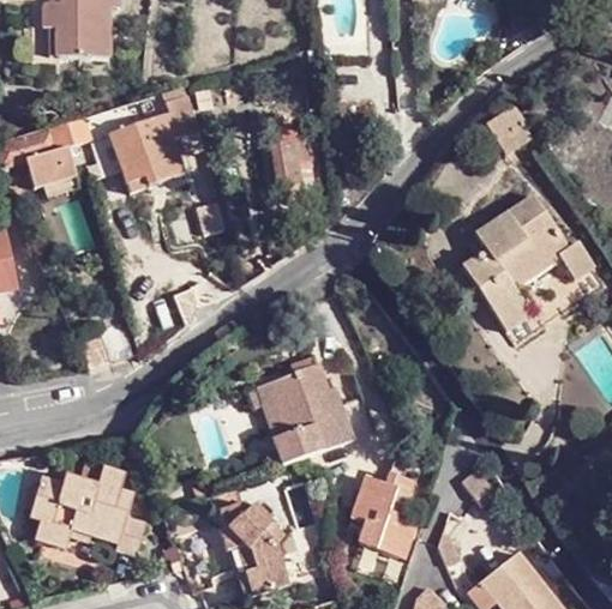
[(60,0),(48,0),(43,0),(42,24),(47,24),(57,25),(57,53),(107,54),(106,0),(60,0)]
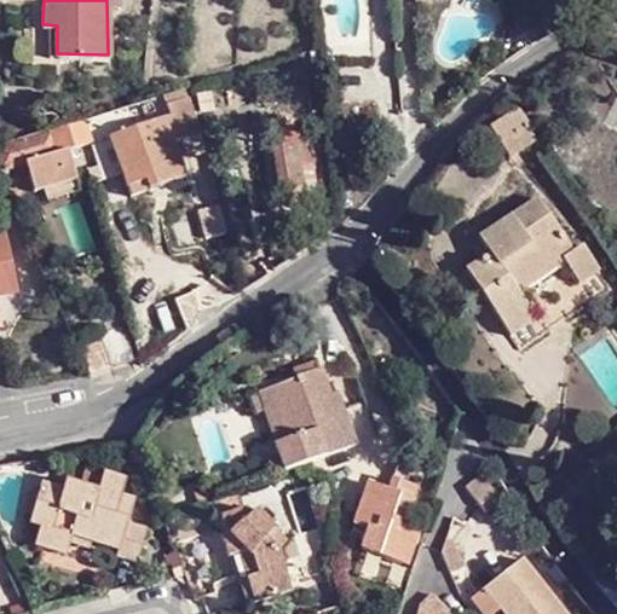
[(47,54),(57,53),(57,25),(47,24),(47,54)]
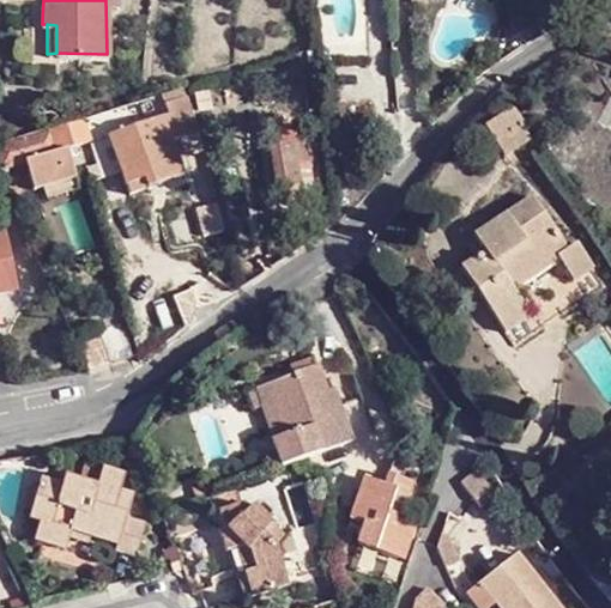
[(98,108),(84,114),(90,137),(107,129),(127,181),(156,170),(161,182),(186,172),(171,138),(198,127),(181,86),(161,93),(164,103),(106,126),(98,108)]
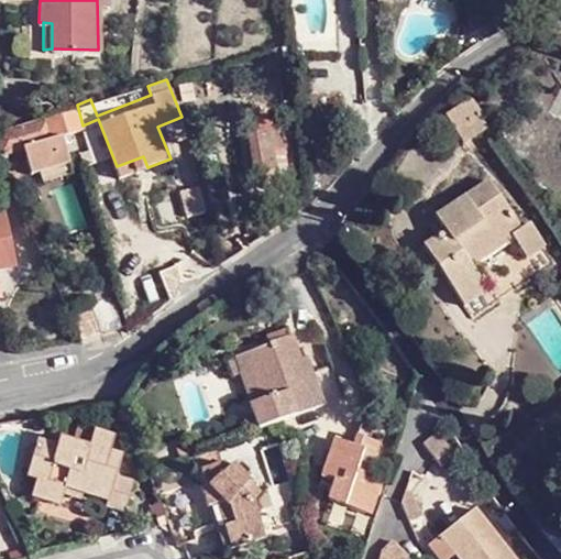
[(469,98),(447,112),(464,140),(486,125),(469,98)]
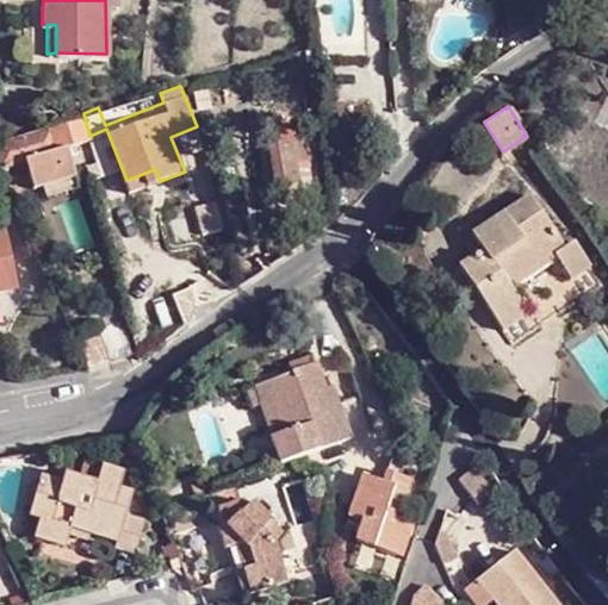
[(73,170),(66,144),(90,136),(84,113),(37,131),(0,143),(0,158),(2,168),(35,157),(43,182),(61,178),(61,174),(73,170)]
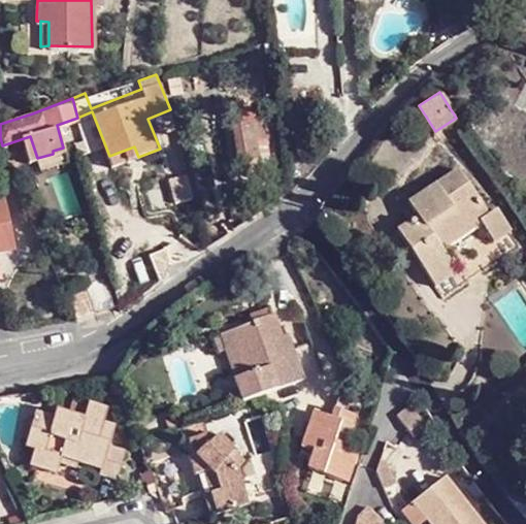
[(265,118),(234,121),(237,158),(258,157),(257,140),(267,139),(265,118)]
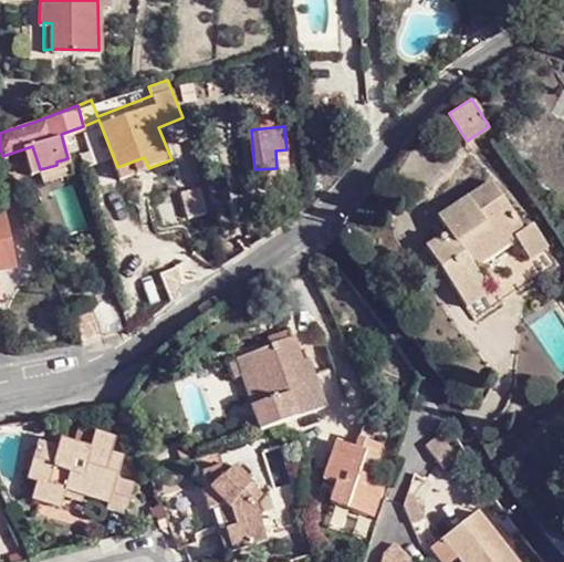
[(144,157),(117,167),(122,178),(148,168),(144,157)]
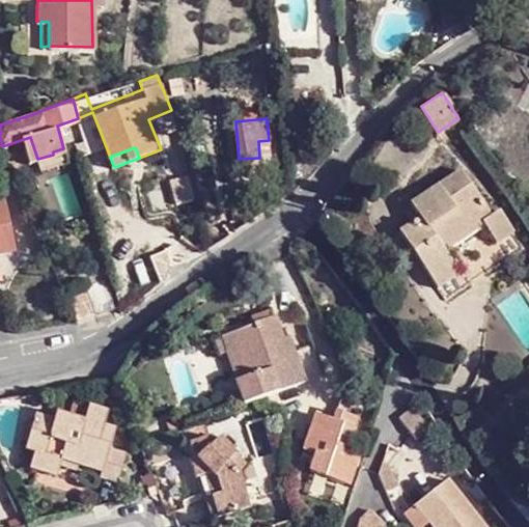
[(260,170),(259,158),(239,159),(240,172),(260,170)]
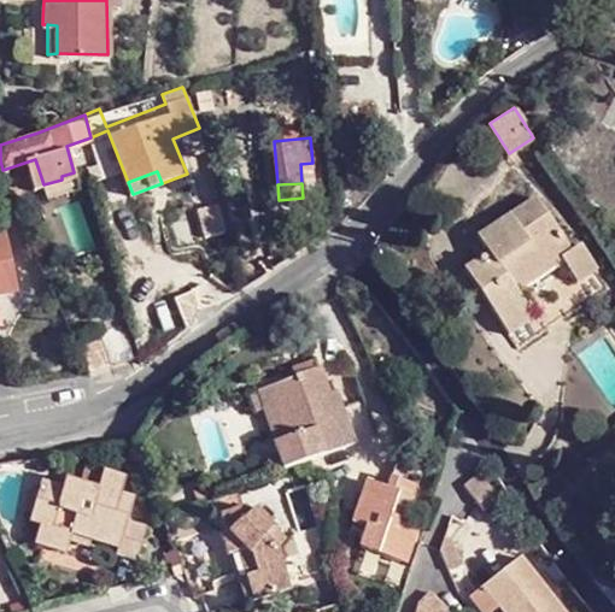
[(490,251),(467,266),(509,330),(534,313),(517,287),(562,259),(578,280),(597,266),(581,242),(572,248),(536,195),(479,234),(490,251)]
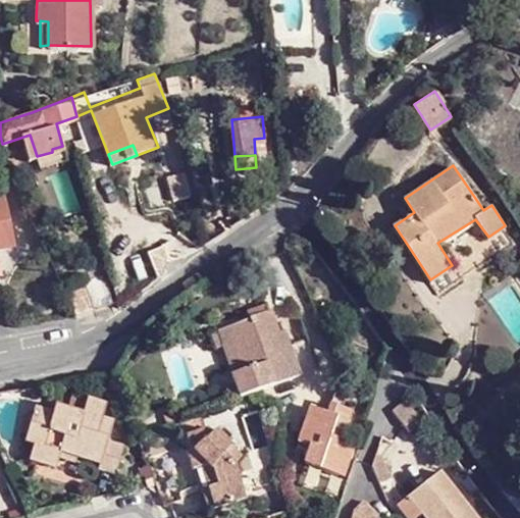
[(147,213),(139,214),(142,222),(149,220),(147,213)]
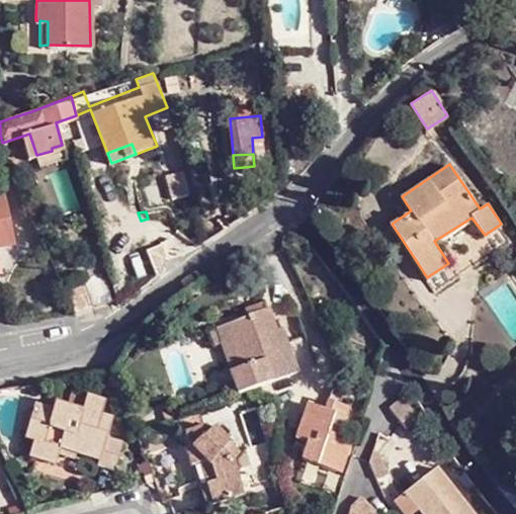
[(101,271),(84,279),(95,305),(111,296),(101,271)]
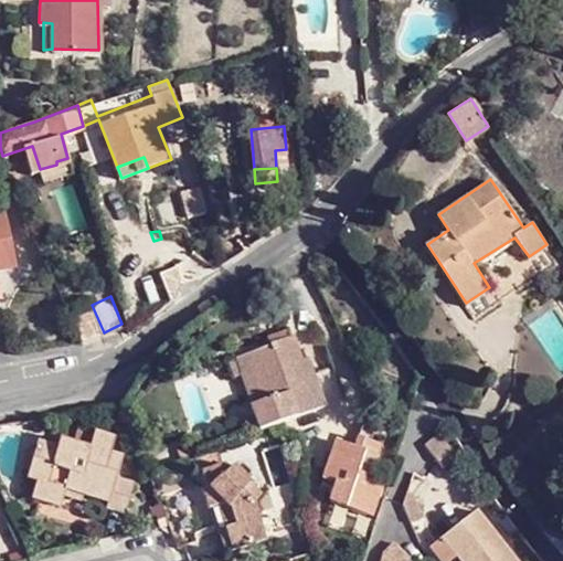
[(92,305),(71,313),(83,340),(104,332),(92,305)]
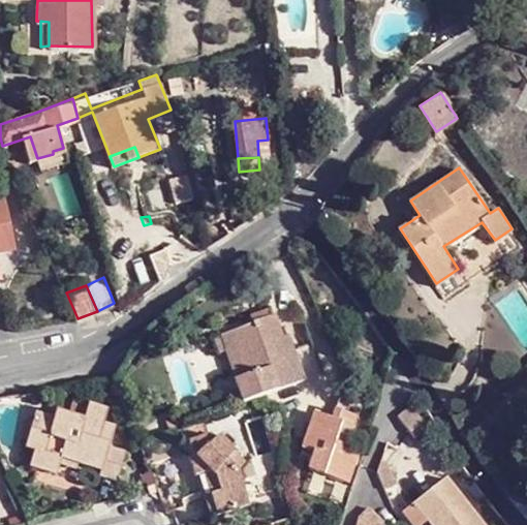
[(250,313),(252,319),(274,311),(272,304),(250,313)]
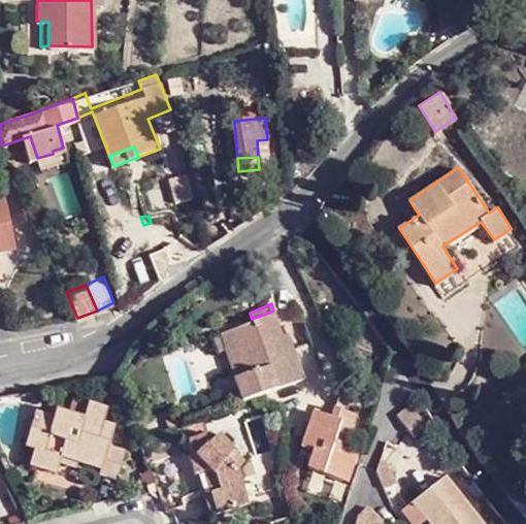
[(313,338),(292,347),(281,350),(276,337),(283,336),(273,310),(252,319),(253,321),(229,329),(244,372),(232,377),(239,398),(265,390),(322,369),(313,338)]
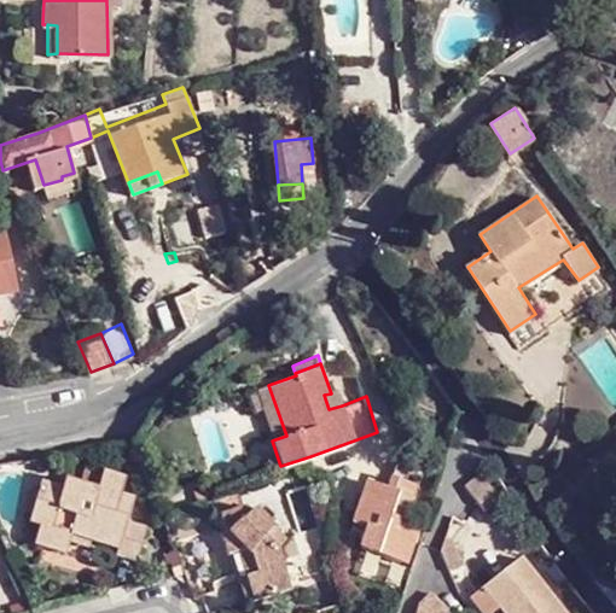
[(570,416),(606,392),(596,378),(561,402),(570,416)]
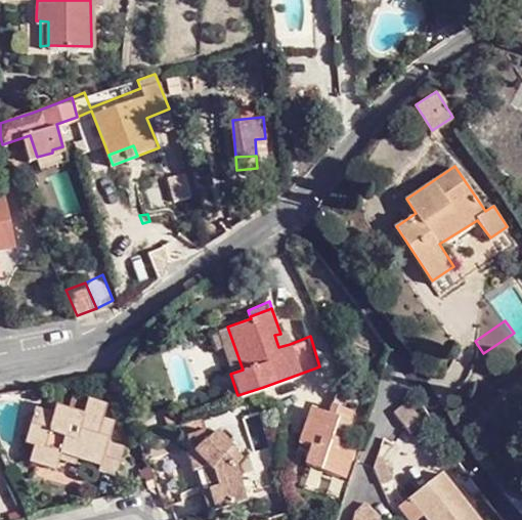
[(216,331),(230,374),(243,370),(227,327),(216,331)]
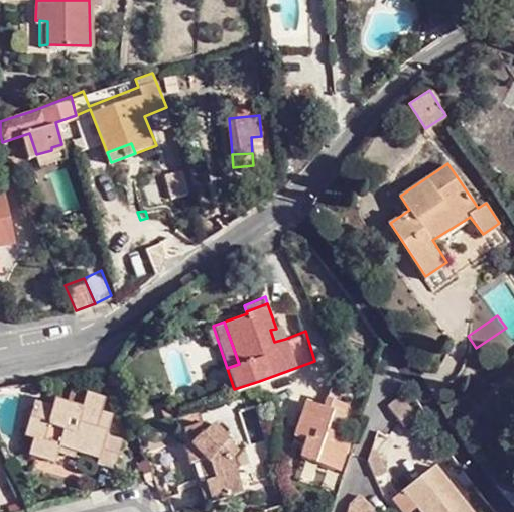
[(281,327),(276,329),(270,330),(274,342),(285,339),(281,327)]
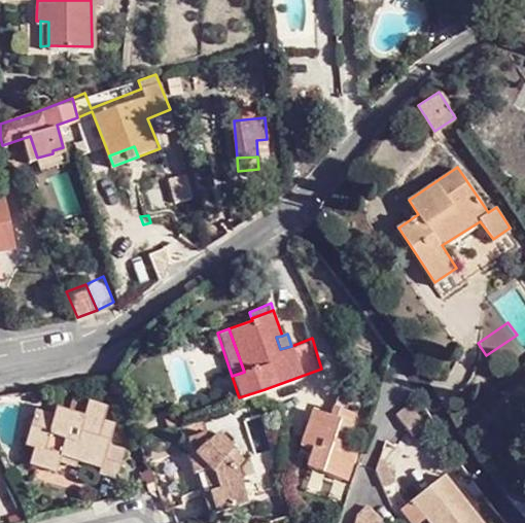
[(51,415),(34,411),(25,445),(34,448),(30,464),(56,469),(60,457),(100,466),(99,473),(118,478),(125,450),(109,446),(115,424),(104,421),(107,405),(88,398),(83,414),(54,407),(51,415)]
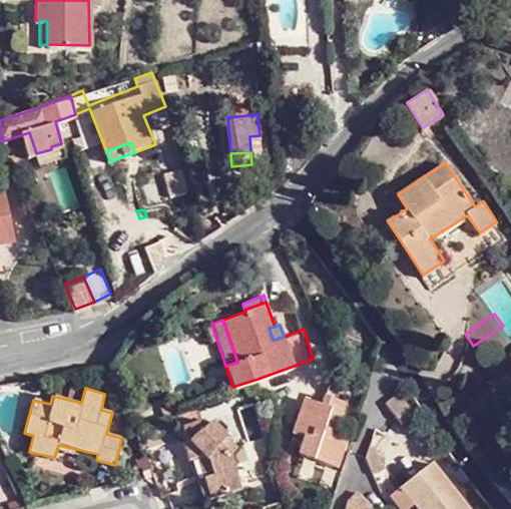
[(399,391),(387,402),(403,421),(415,411),(399,391)]
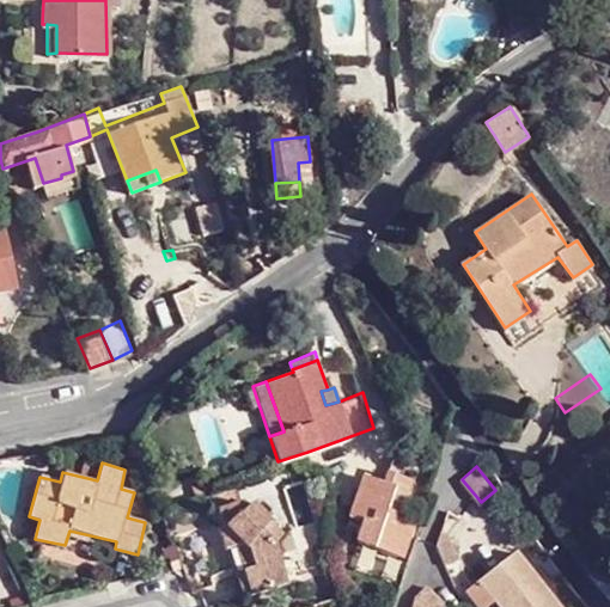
[(384,479),(365,472),(352,515),(363,519),(355,540),(402,556),(414,522),(398,517),(412,478),(386,470),(384,479)]
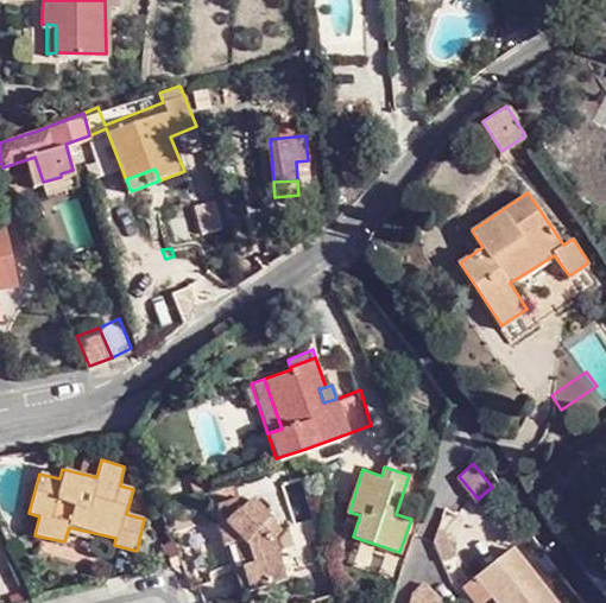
[(234,492),(208,501),(213,516),(208,519),(216,543),(220,541),(228,565),(223,566),(232,591),(281,575),(267,534),(275,526),(258,512),(262,507),(244,494),(240,499),(234,492)]
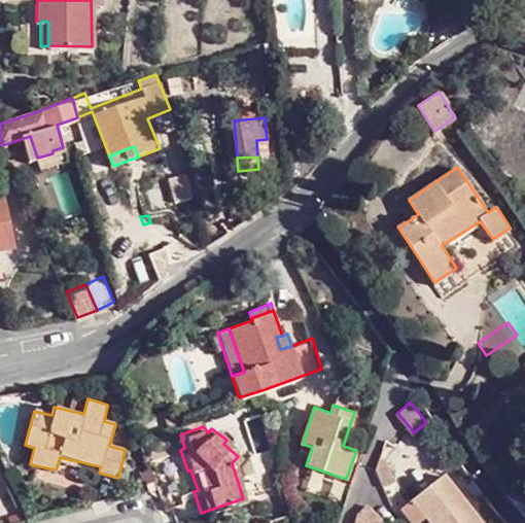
[(412,497),(431,522),(483,522),(445,473),(412,497)]
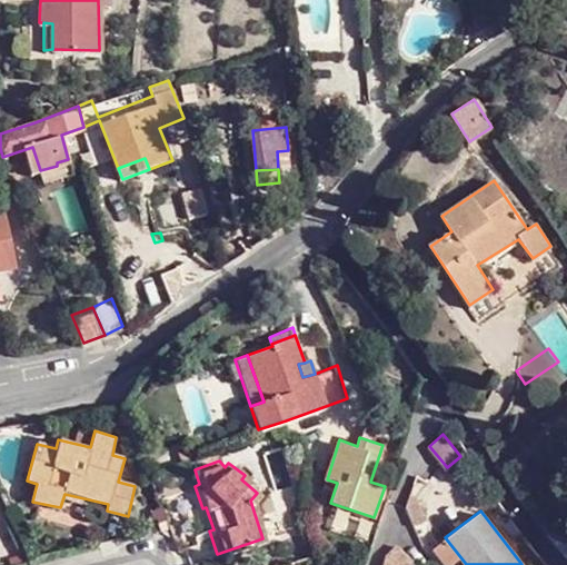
[(415,564),(417,564),(397,542),(386,553),(394,562),(389,564),(415,564)]
